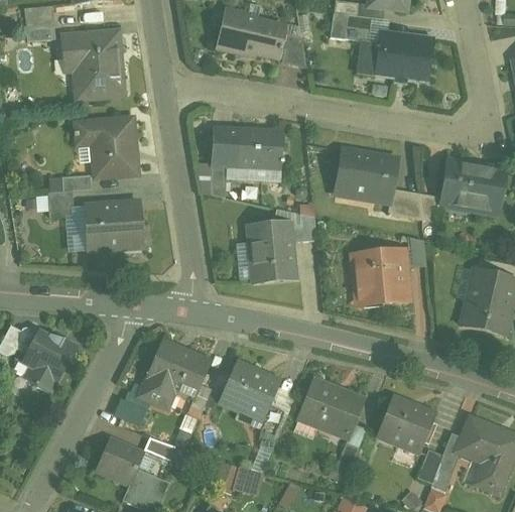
[(359,2),(342,0),(334,0),(333,11),(346,13),(357,14),(359,2)]
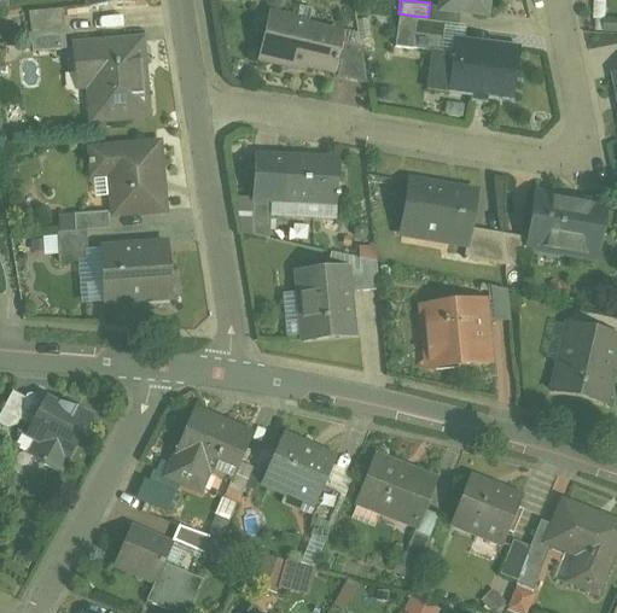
[(441,0),(441,5),(487,10),(487,0),(441,0)]
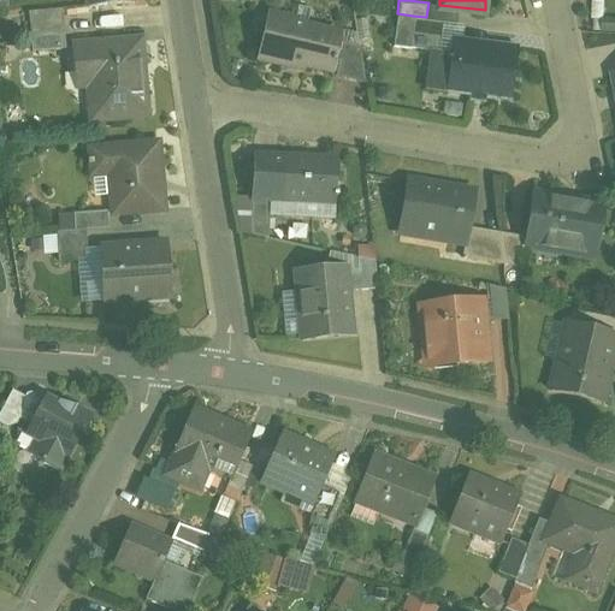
[(61,5),(28,7),(30,33),(64,30),(61,5)]
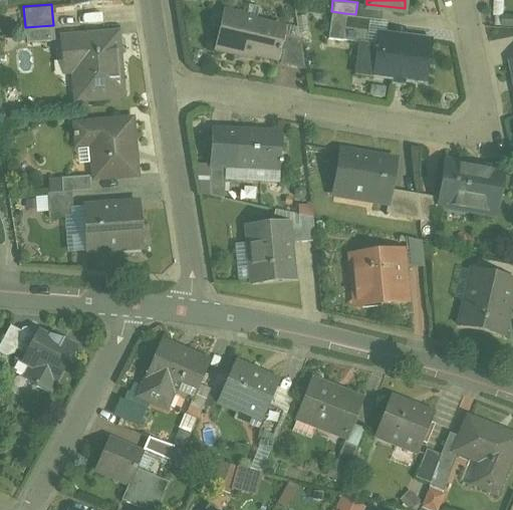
[(283,25),(243,16),(244,14),(223,9),(215,46),(254,55),(255,52),(275,56),(277,50),(279,51),(280,46),(278,45),(283,25)]
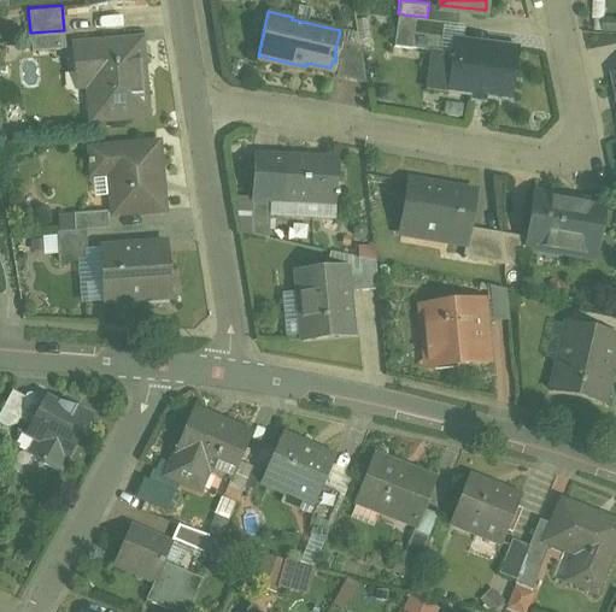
[(427,17),(414,16),(410,46),(439,49),(444,19),(427,17)]
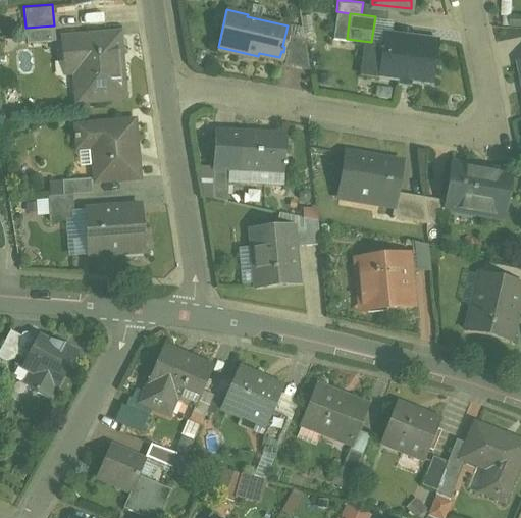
[(54,26),(25,28),(27,41),(55,38),(54,26)]
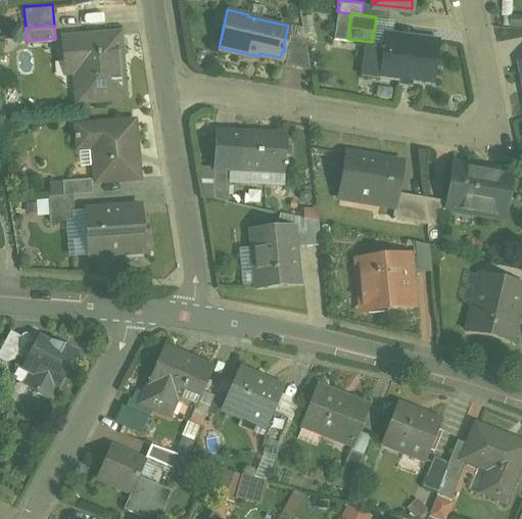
[(116,32),(60,37),(62,58),(76,57),(79,96),(122,93),(116,32)]
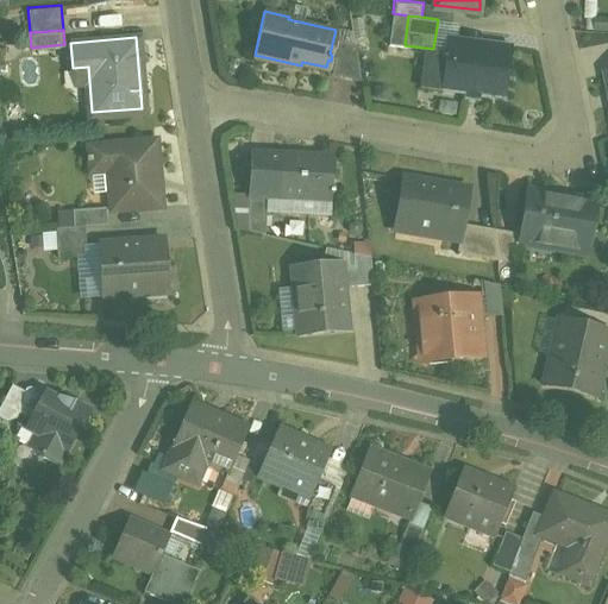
[(509,44),(450,37),(443,87),(502,95),(509,44)]
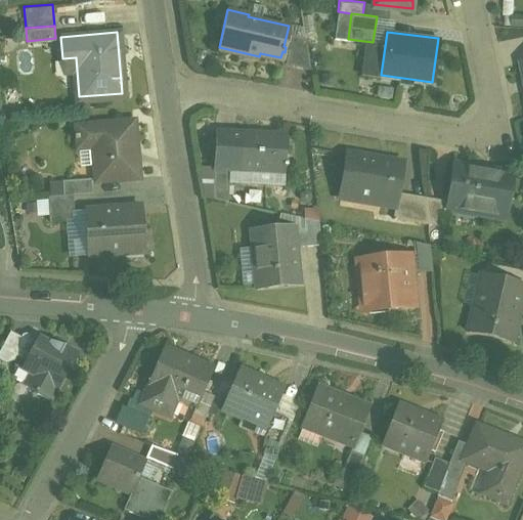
[(306,38),(292,35),(286,62),(311,69),(306,38)]
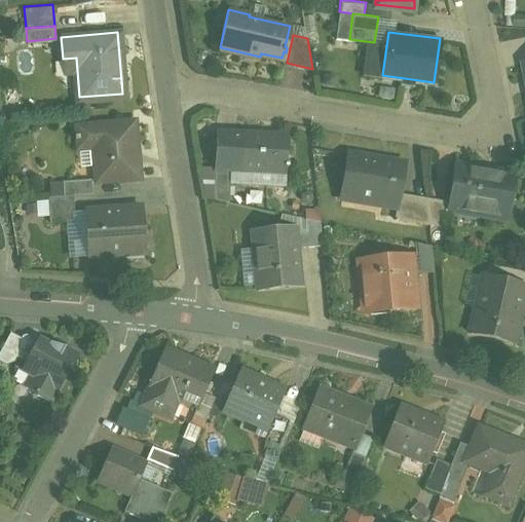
[(134,120),(76,124),(78,146),(94,145),(97,181),(138,178),(138,175),(136,175),(135,152),(136,151),(134,120)]
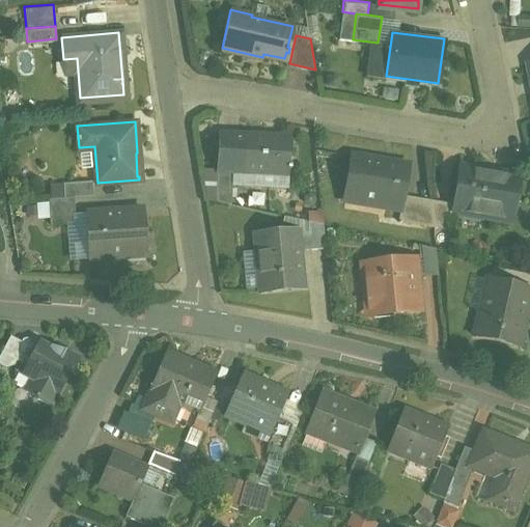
[(289,135),(219,132),(217,168),(232,169),(287,172),(289,135)]
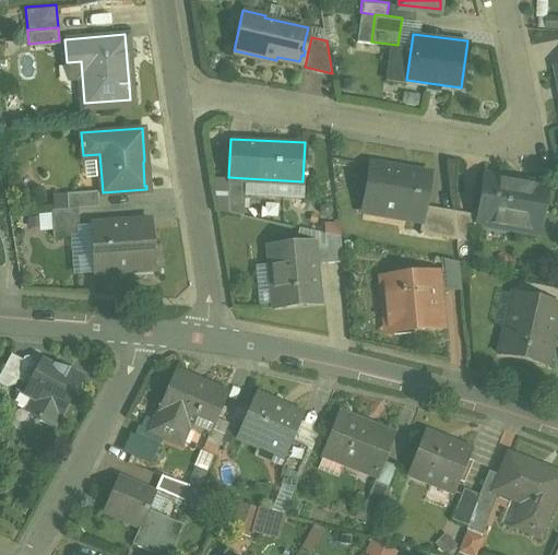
[(414,169),(395,166),(395,165),(369,161),(361,208),(364,208),(365,203),(395,209),(394,213),(422,217),(424,217),(426,203),(431,172),(415,168),(414,169)]
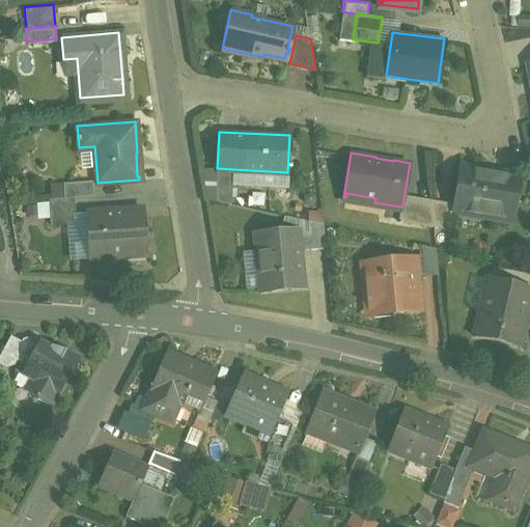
[(503,171),(476,167),(477,166),(461,164),(452,209),(454,210),(455,203),(487,210),(486,215),(512,219),(520,173),(503,170),(503,171)]
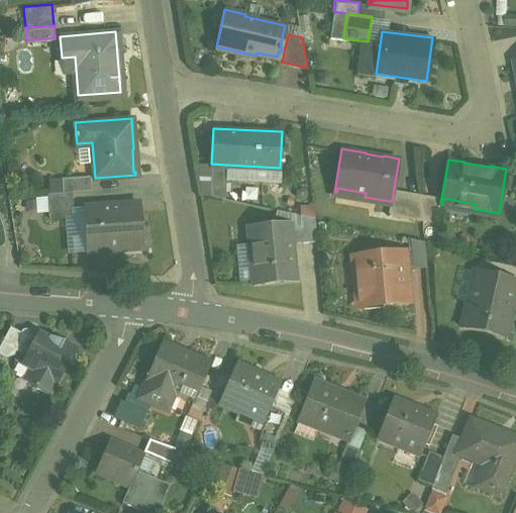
[(226,165),(211,164),(210,194),(225,197),(226,165)]
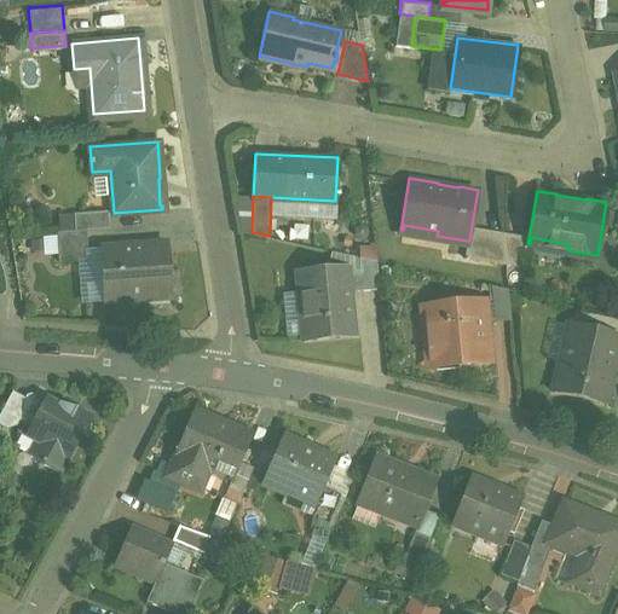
[(108,210),(73,212),(74,227),(85,227),(108,225),(108,210)]
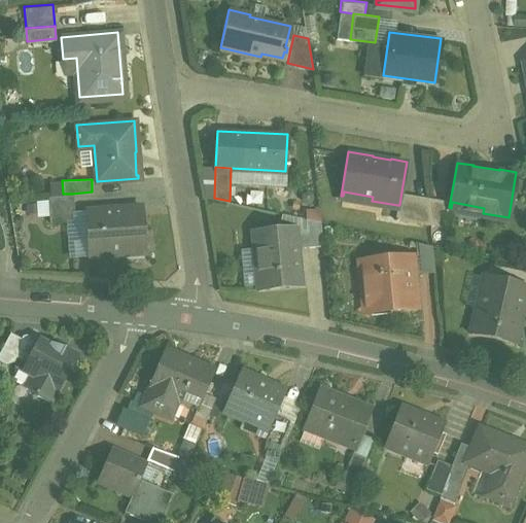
[(427,197),(401,192),(399,205),(397,205),(395,217),(430,222),(427,197)]
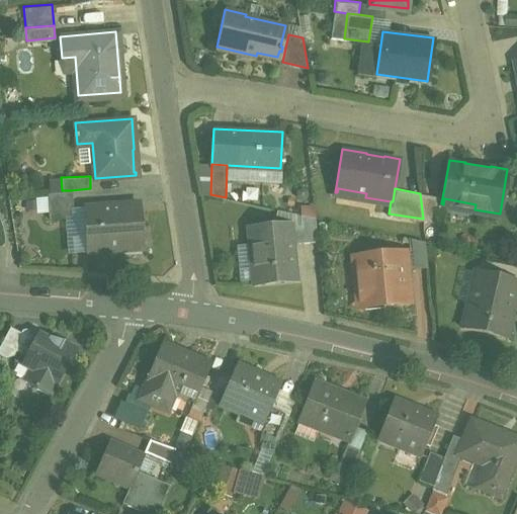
[(62,190),(48,191),(50,217),(73,216),(71,190),(62,190)]
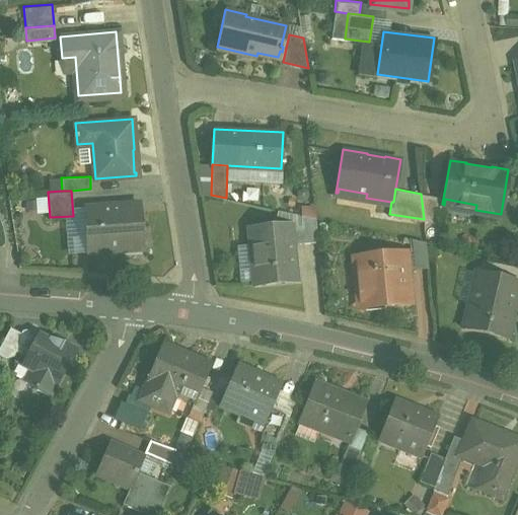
[(439,197),(421,194),(424,219),(436,221),(439,197)]
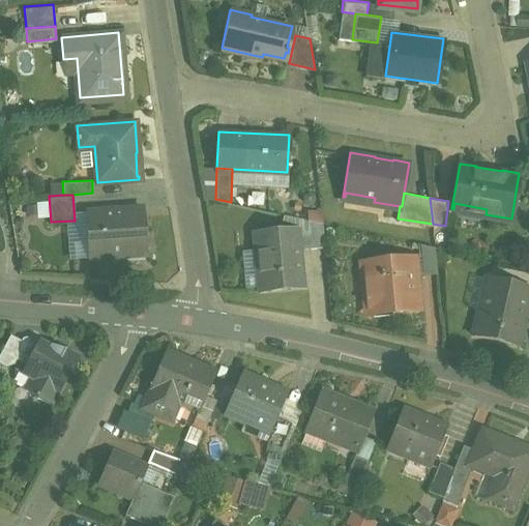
[(143,208),(85,211),(88,257),(111,255),(111,252),(143,250),(144,253),(146,253),(143,208)]
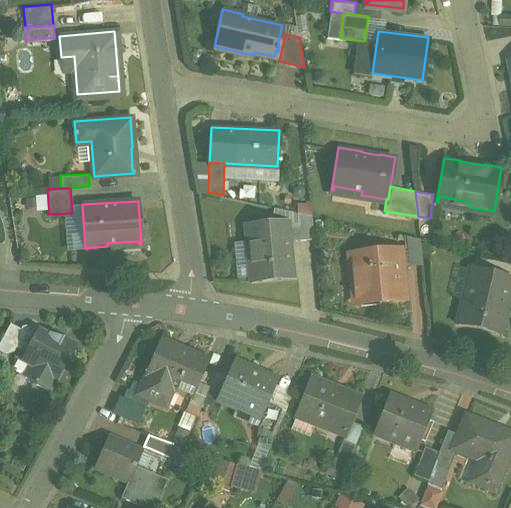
[(311,214),(296,211),(297,221),(299,238),(313,237),(311,214)]
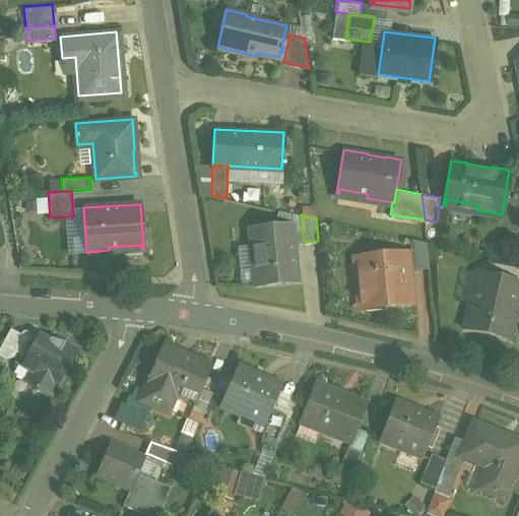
[(290,226),(250,229),(255,281),(296,278),(293,243),(304,242),(302,224),(292,226),(290,226)]
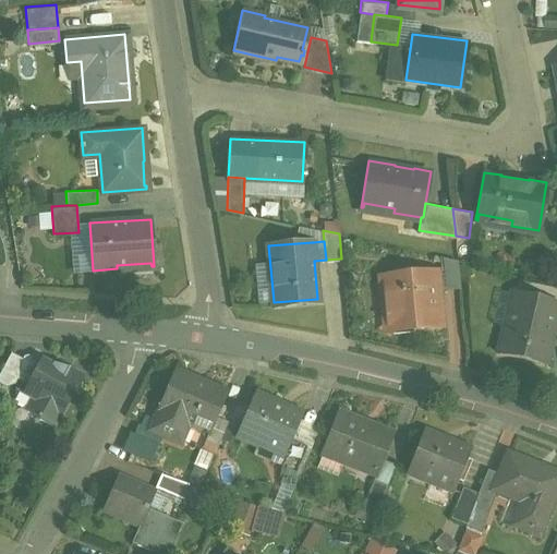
[(458,259),(440,255),(440,267),(435,267),(437,289),(460,287),(458,259)]
